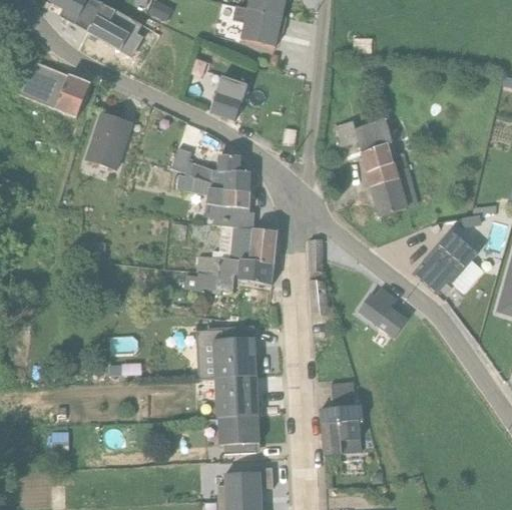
[(55,0),(53,3),(75,15),(83,0),(55,0)]
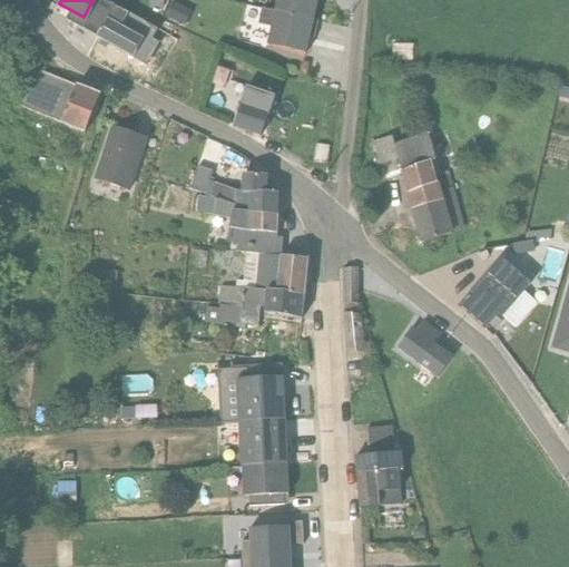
[(190,20),(195,1),(190,0),(174,0),(170,15),(190,20)]
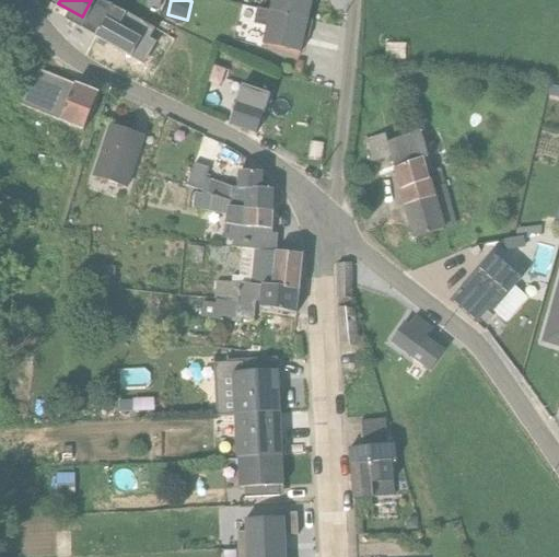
[(269,0),(268,6),(309,15),(311,0),(269,0)]
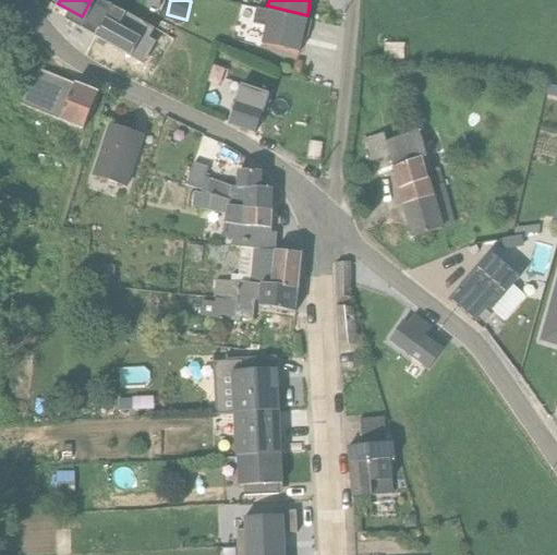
[(307,15),(267,5),(256,2),(252,19),(264,21),(259,40),(285,47),(299,50),(307,15)]
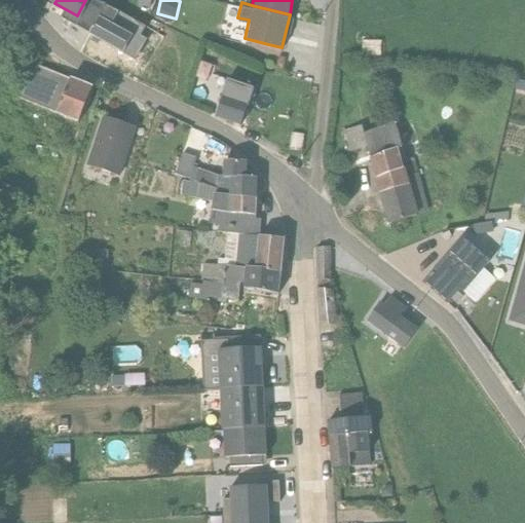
[(123,51),(138,27),(141,22),(134,19),(118,10),(105,3),(99,13),(89,33),(123,51)]
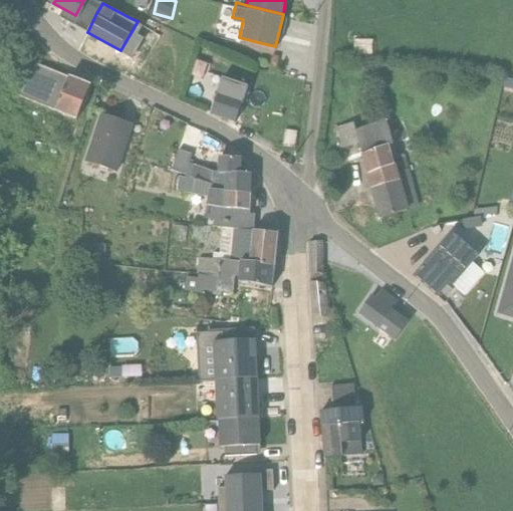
[(135,26),(120,50),(132,56),(143,36),(137,33),(139,29),(135,26)]
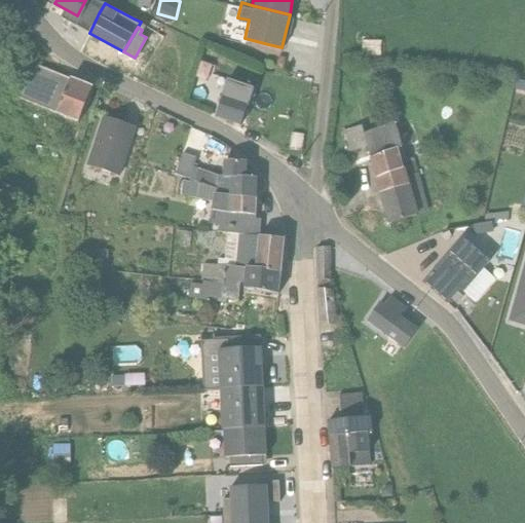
[(154,29),(137,59),(146,64),(162,34),(154,29)]
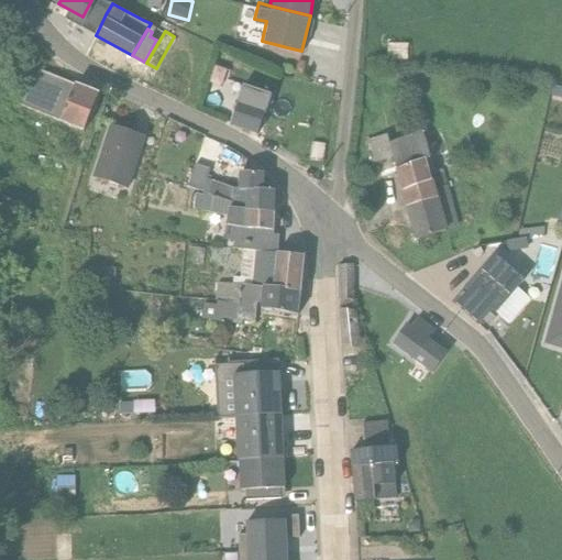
[(387,41),(387,57),(408,57),(408,42),(387,41)]
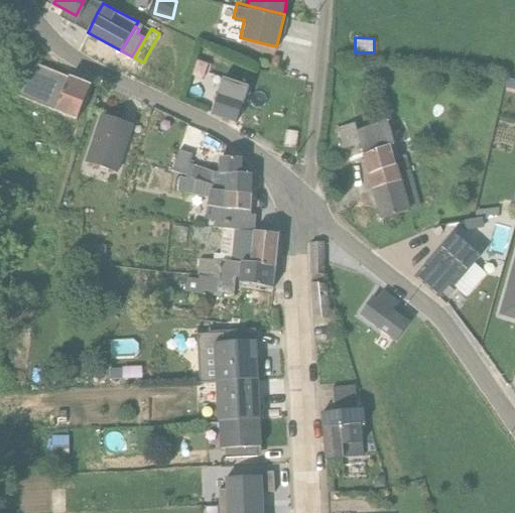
[(29,66),(40,71),(29,99),(34,100),(47,70),(50,71),(52,68),(43,63),(30,58),(29,66)]
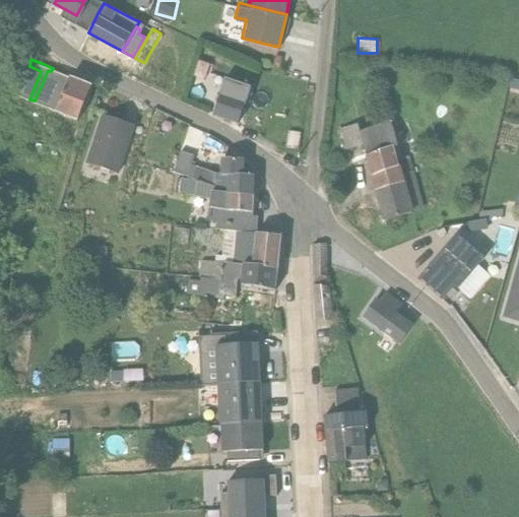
[(41,71),(29,66),(28,67),(22,65),(11,95),(28,103),(41,71)]
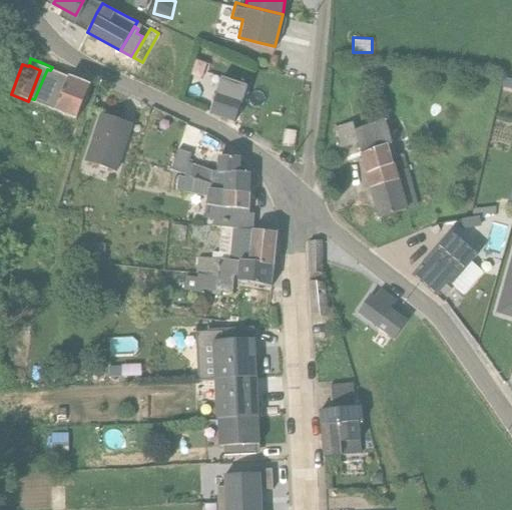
[(47,69),(34,99),(31,107),(47,114),(48,111),(62,118),(65,113),(54,108),(68,74),(52,67),(50,70),(47,69)]
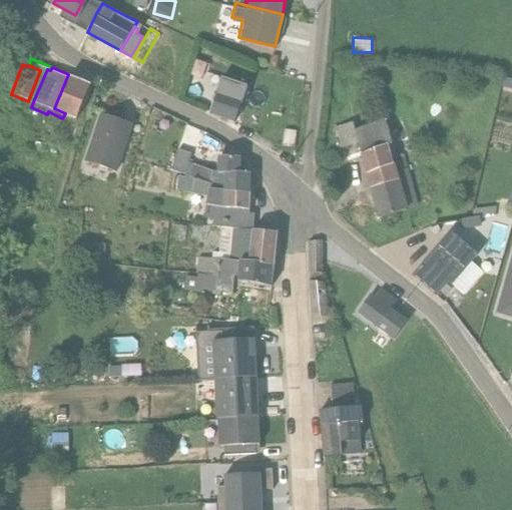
[(54,108),(65,113),(76,117),(90,83),(68,74),(54,108)]
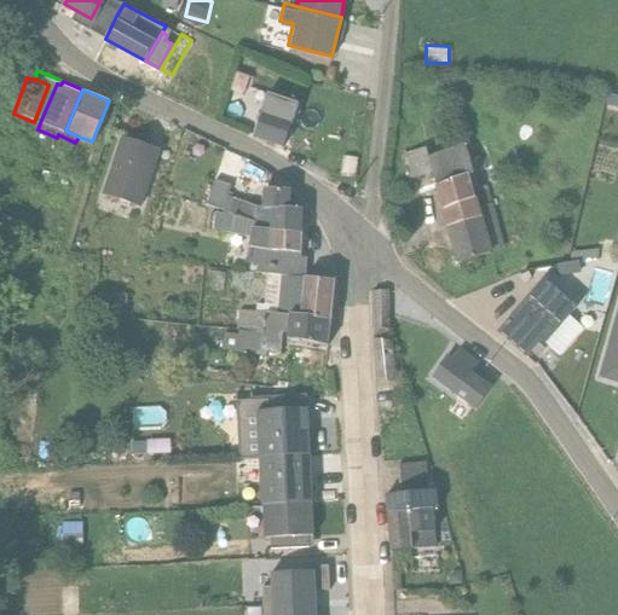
[(230,90),(224,110),(241,115),(247,94),(230,90)]
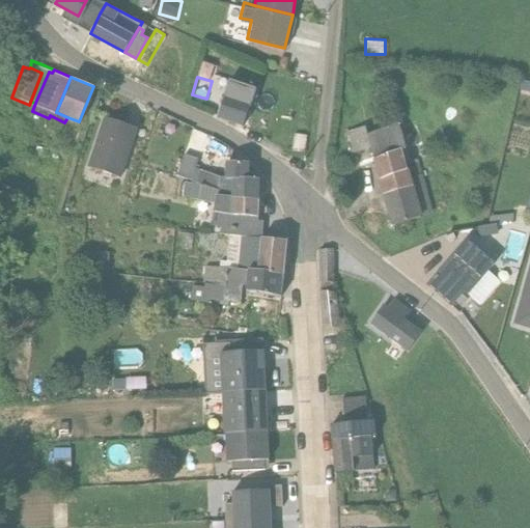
[(225,92),(218,115),(244,123),(251,102),(225,92)]
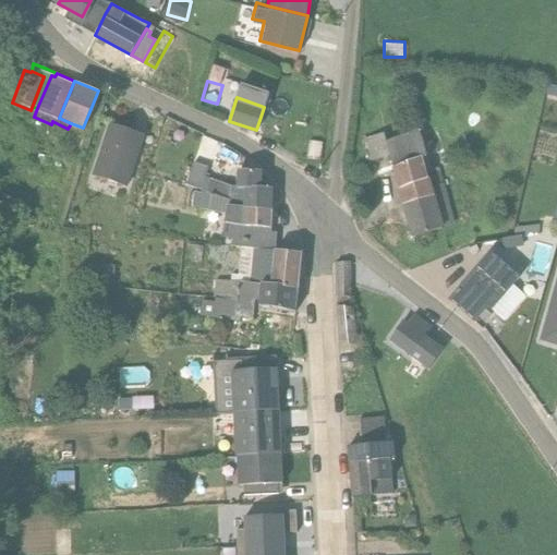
[(93,169),(92,172),(128,185),(145,133),(109,121),(93,169)]
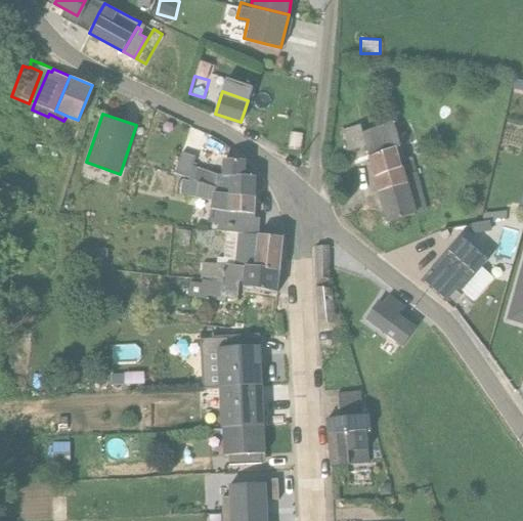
[(361,131),(365,145),(368,156),(396,145),(401,145),(393,119),(362,130),(361,131)]
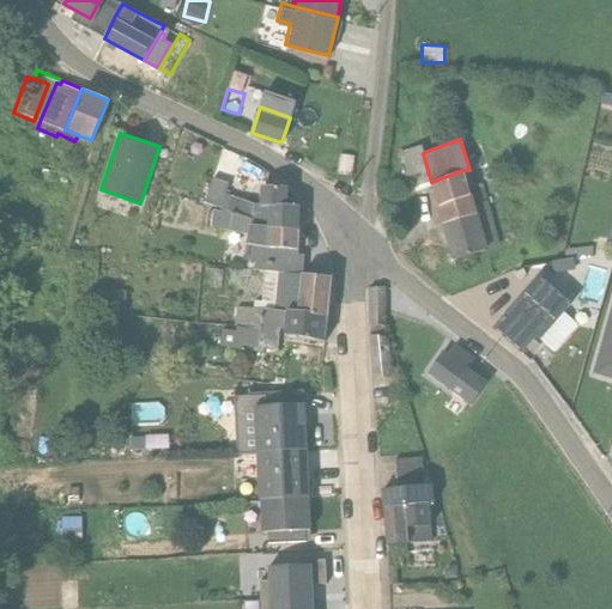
[(423,153),(424,152),(422,144),(401,150),(408,174),(428,170),(423,153)]
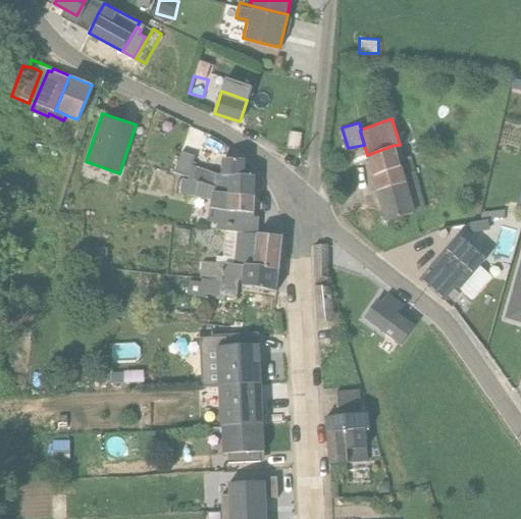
[(395,145),(367,155),(372,175),(373,175),(401,165),(399,157),(395,145)]
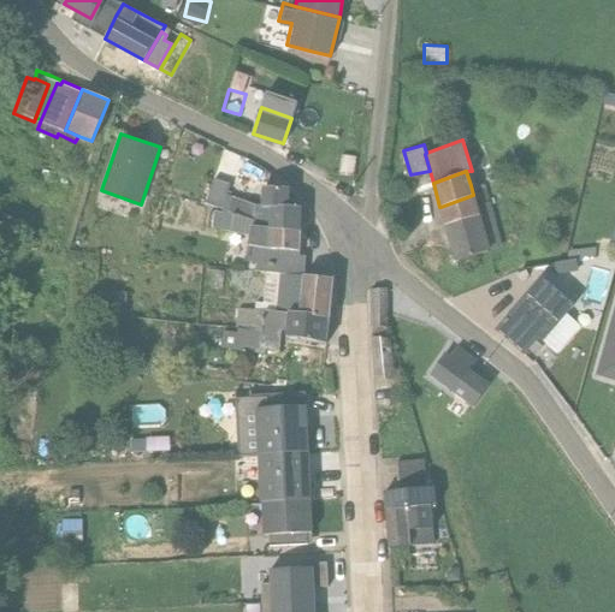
[(214,188),(208,203),(220,207),(230,183),(218,178),(214,188)]
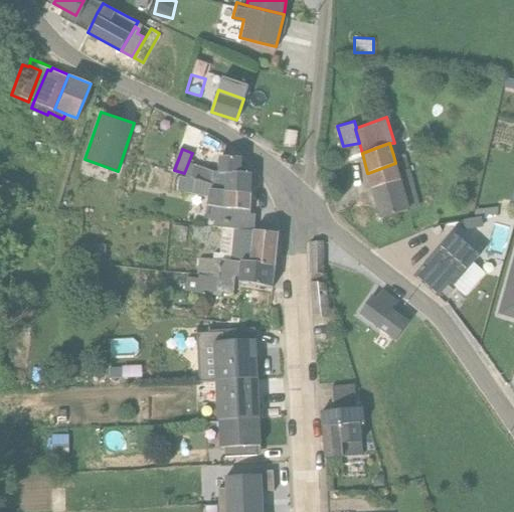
[(393,155),(395,163),(396,163),(398,171),(409,168),(405,152),(393,155)]
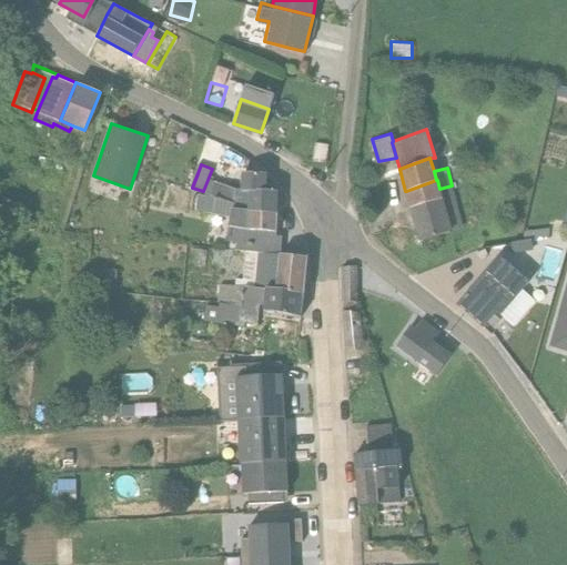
[(235,188),(241,190),(242,172),(233,170),(229,184),(235,188)]
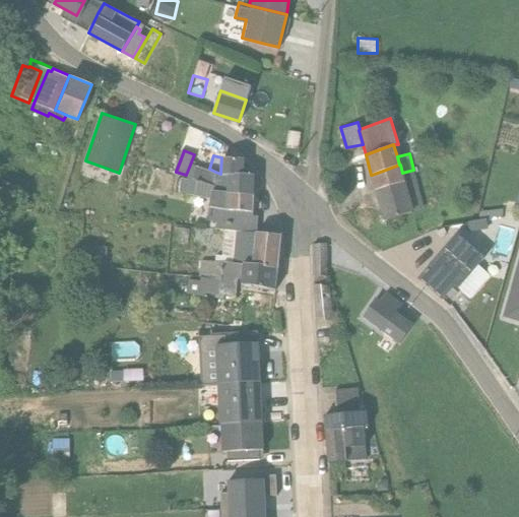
[(220,174),(228,174),(243,174),(244,158),(221,157),(220,174)]
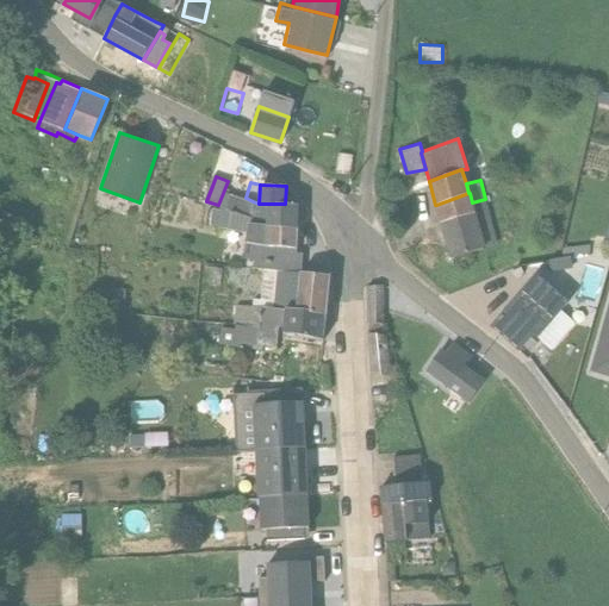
[(253,201),(246,198),(230,193),(228,200),(222,199),(221,205),(221,208),(212,206),(209,223),(228,227),(247,231),(248,223),(266,224),(267,204),(259,204),(253,201)]
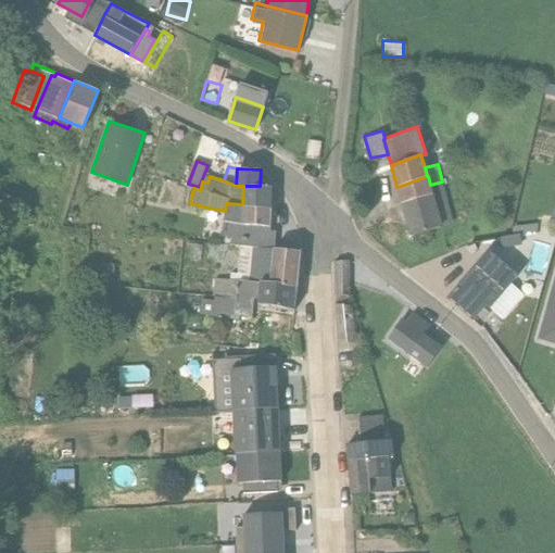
[(398,187),(396,187),(411,235),(442,225),(430,185),(428,176),(427,176),(398,187)]
